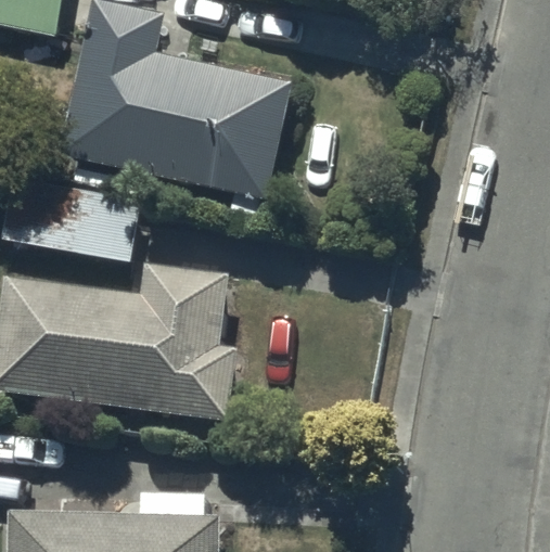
[(64,0),(0,0),(0,22),(58,34),(64,0)]
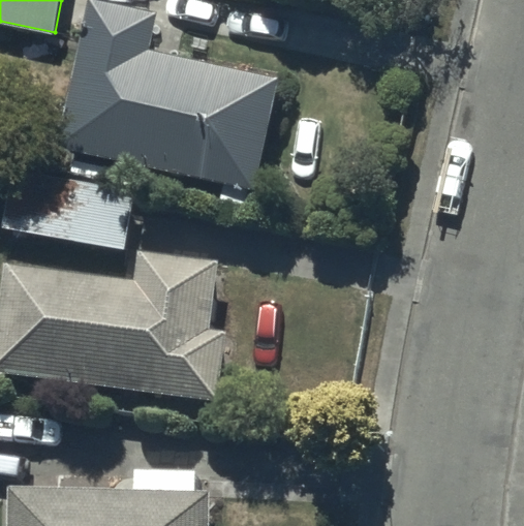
[(155,11),(98,0),(91,0),(60,148),(254,188),(277,80),(147,52),(155,11)]
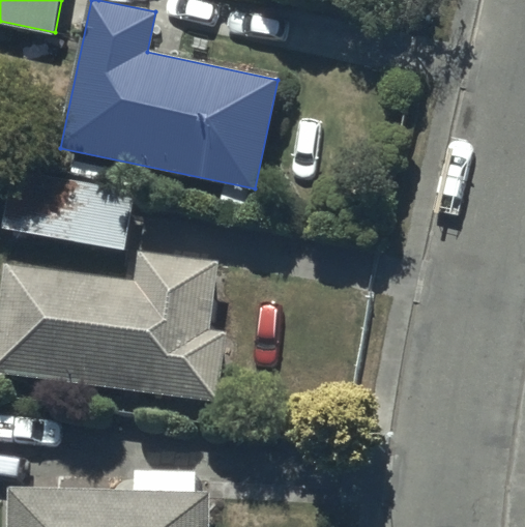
[(128,186),(42,178),(37,239),(122,247),(128,186)]
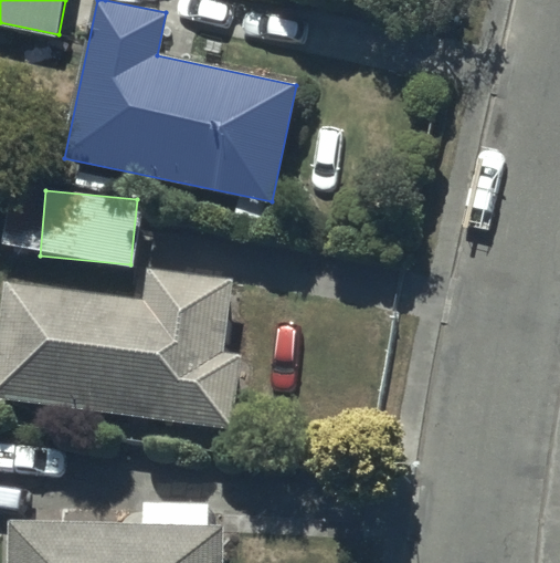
[(147,298),(7,282),(0,327),(0,398),(230,425),(238,351),(223,350),(231,279),(150,270),(147,298)]
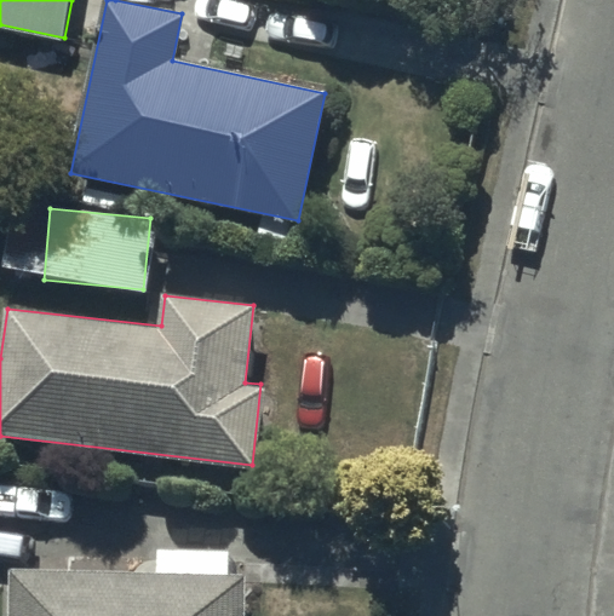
[(153,568),(0,566),(0,610),(7,610),(7,615),(242,615),(244,573),(228,573),(228,550),(153,550),(153,568)]
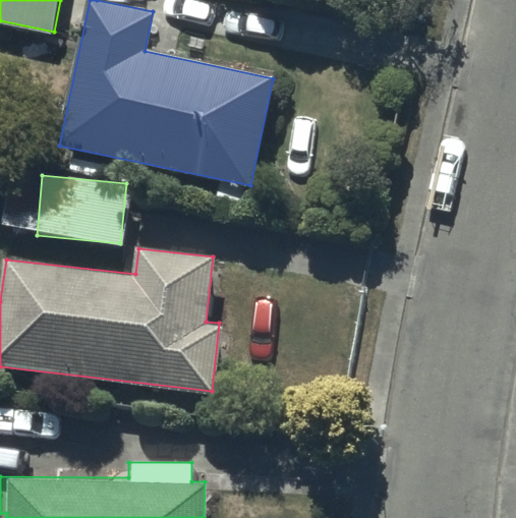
All buildings are outlined.
